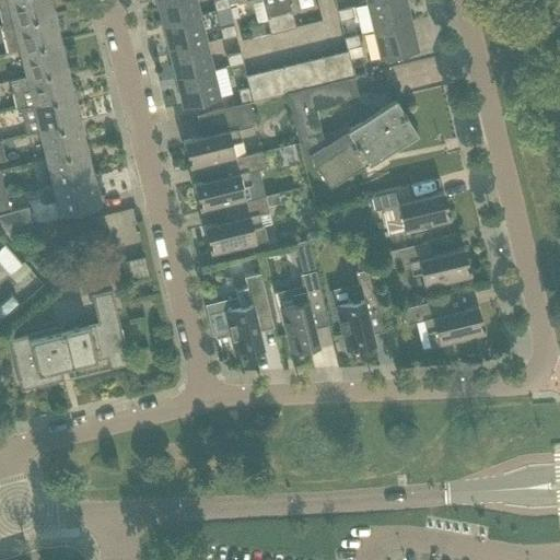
[(0,0),(0,16),(2,24),(53,12),(49,0),(0,0)]
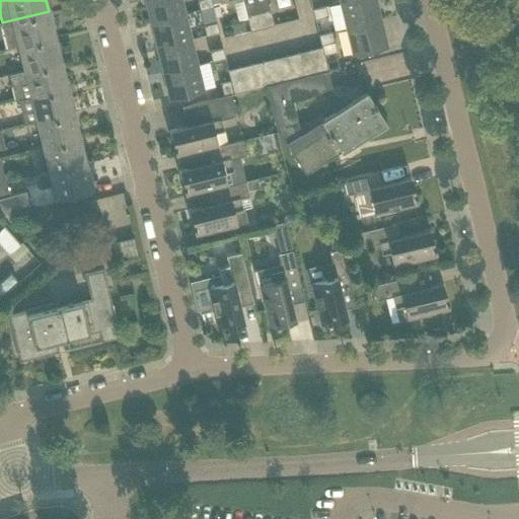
[(144,0),(150,21),(184,13),(180,0),(144,0)]
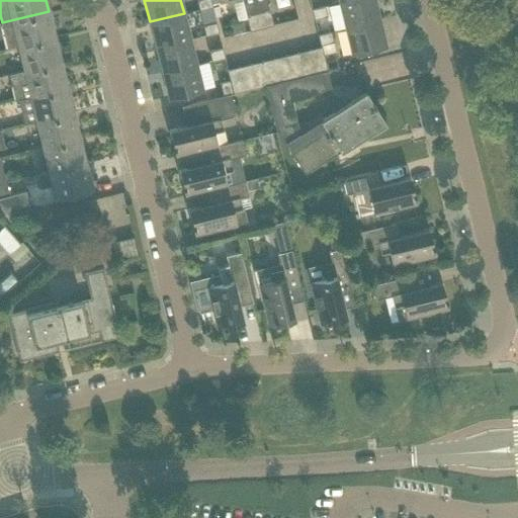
[(209,0),(195,0),(198,10),(211,7),(209,0)]
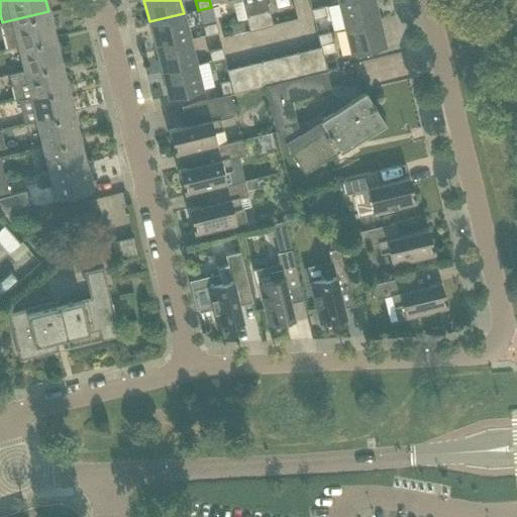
[(218,0),(219,2),(226,0),(227,0),(228,3),(228,2),(232,2),(238,0),(240,0),(245,17),(248,30),(260,27),(252,0),(218,0)]
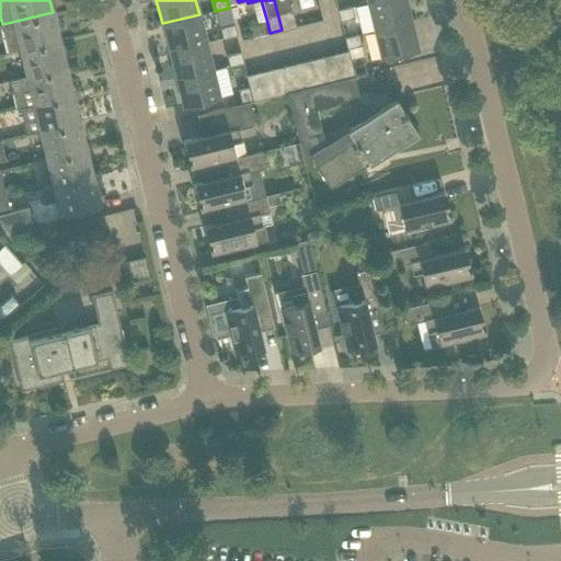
[(274,0),(282,30),(295,26),(288,0),(274,0)]
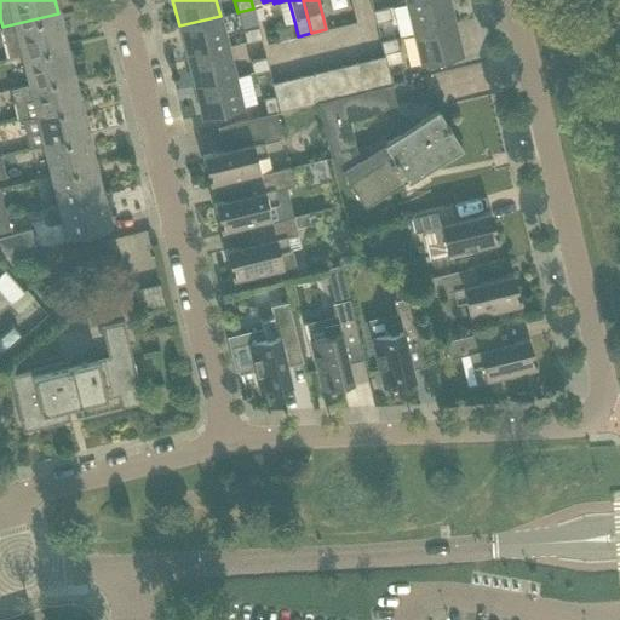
[(454,23),(448,0),(417,0),(406,3),(413,33),(454,23)]
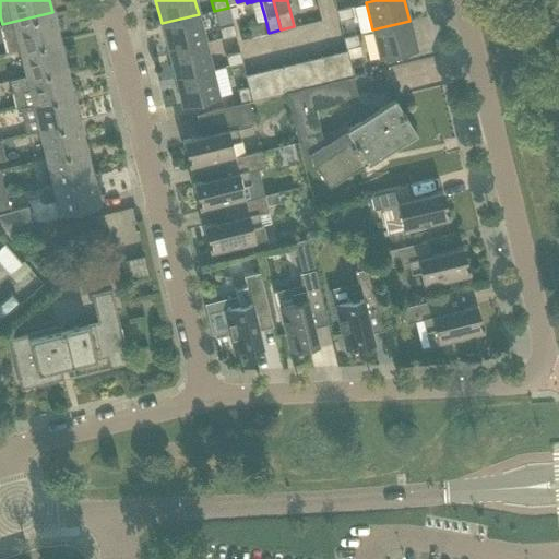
[(351,7),(336,10),(339,21),(353,18),(351,7)]
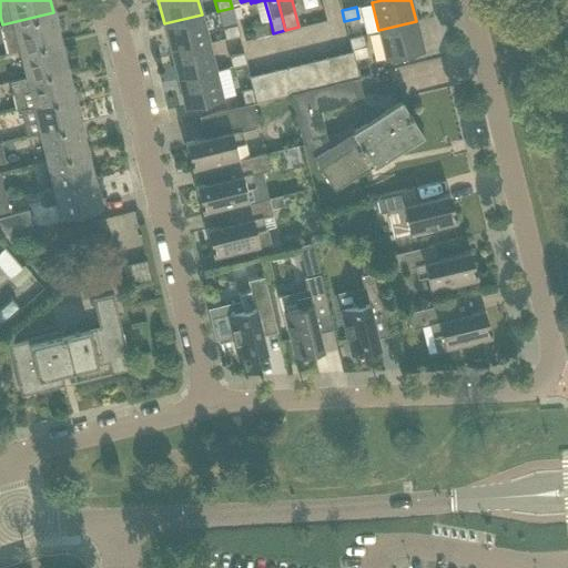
[(60,40),(53,12),(2,24),(0,24),(0,27),(7,53),(19,50),(60,40)]
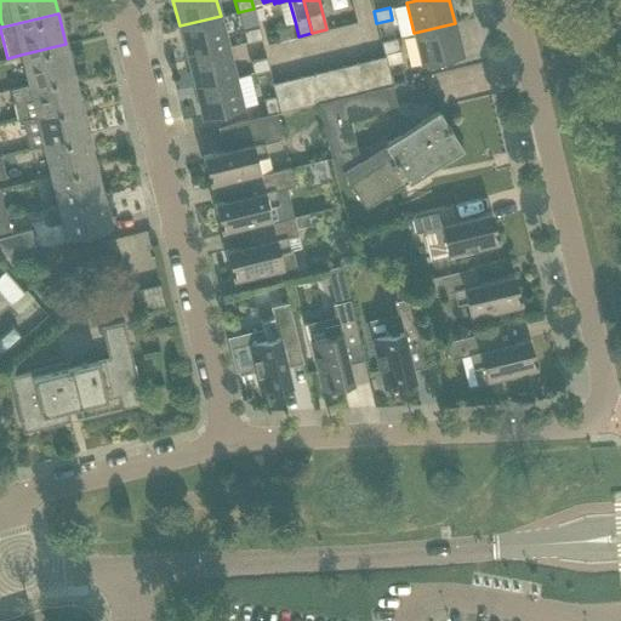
[(228,46),(221,16),(180,26),(187,56),(228,46)]
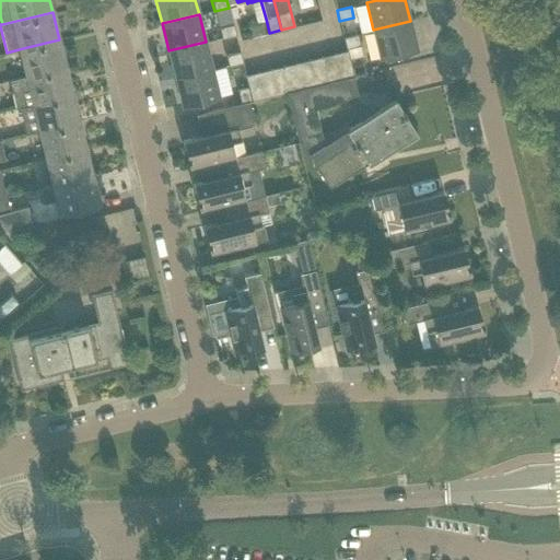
[(417,49),(410,21),(373,30),(380,58),(417,49)]
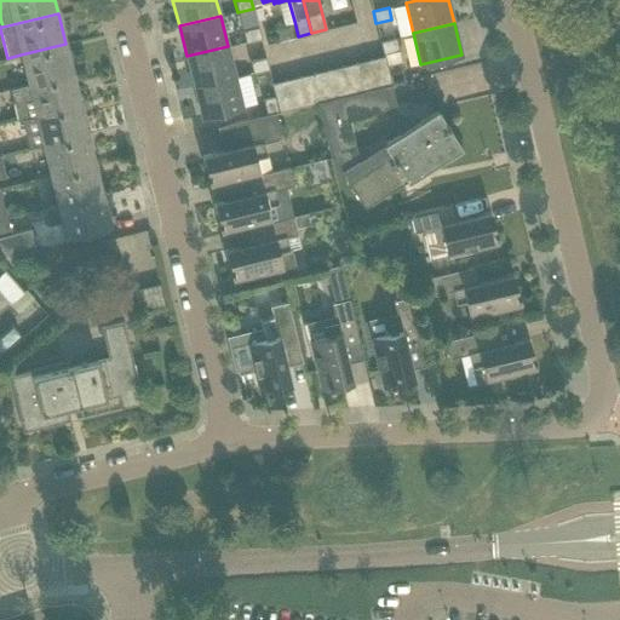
[(246,42),(260,39),(262,39),(259,27),(242,30),(246,42)]
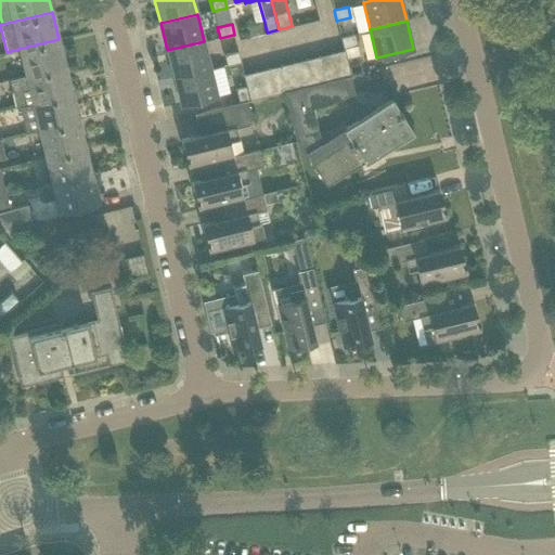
[(260,24),(246,28),(249,37),(263,34),(260,24)]
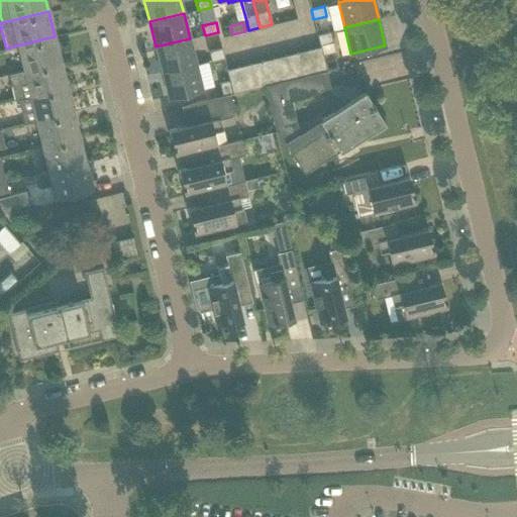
[(330,31),(317,34),(319,44),(333,41),(330,31)]
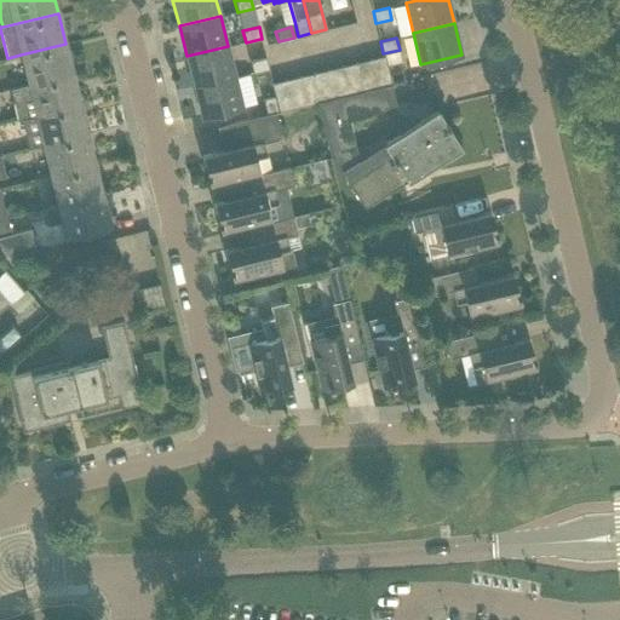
[(73,74),(65,44),(21,55),(28,85),(73,74)]
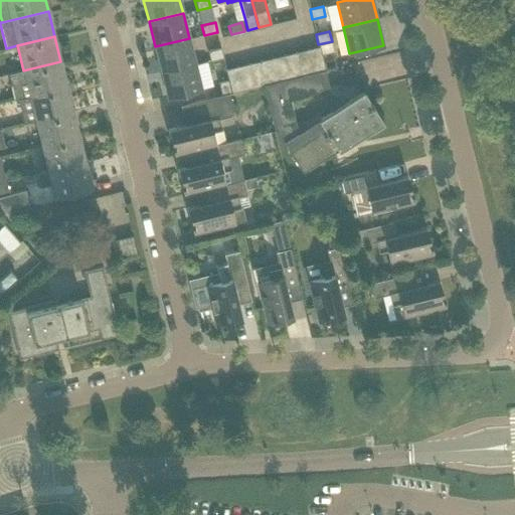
[(195,63),(189,38),(155,46),(161,71),(195,63)]
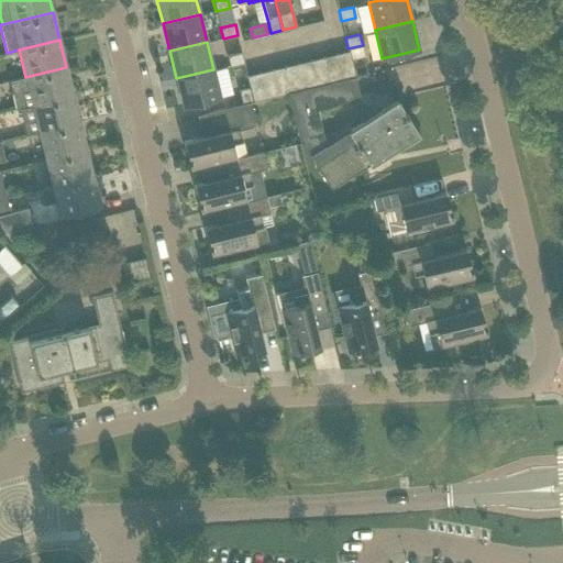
[(350,51),(348,51),(335,54),(342,78),(355,75),(350,51)]
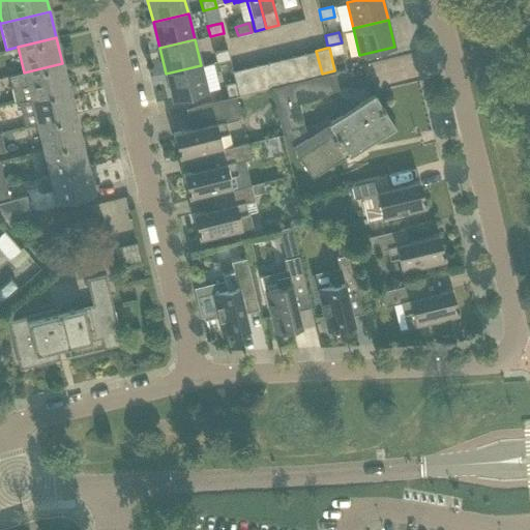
[(228,49),(227,49),(214,52),(216,62),(230,59),(228,49)]
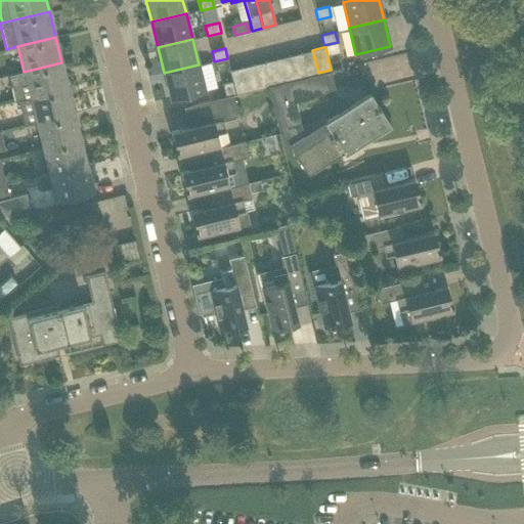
[(318,73),(312,50),(301,52),(306,76),(318,73)]
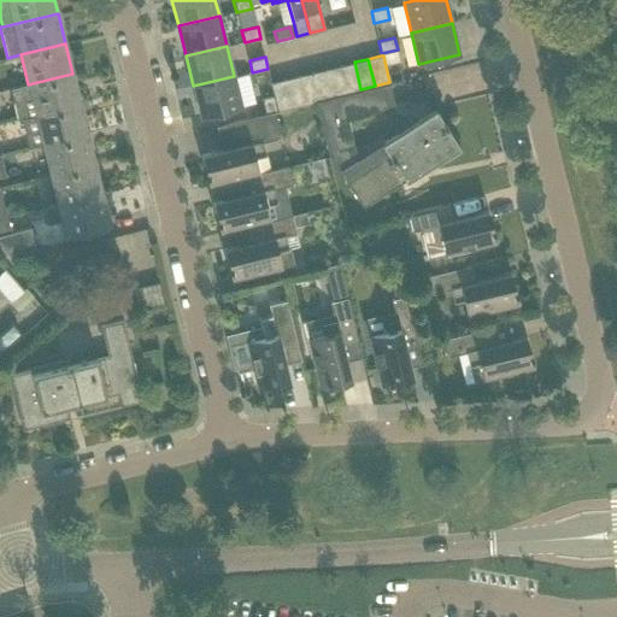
[(360,89),(354,62),(340,65),(346,92),(360,89)]
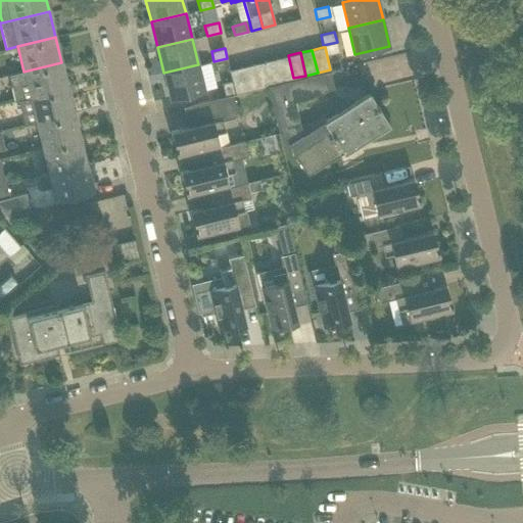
[(293,78),(288,55),(276,58),(282,81),(293,78)]
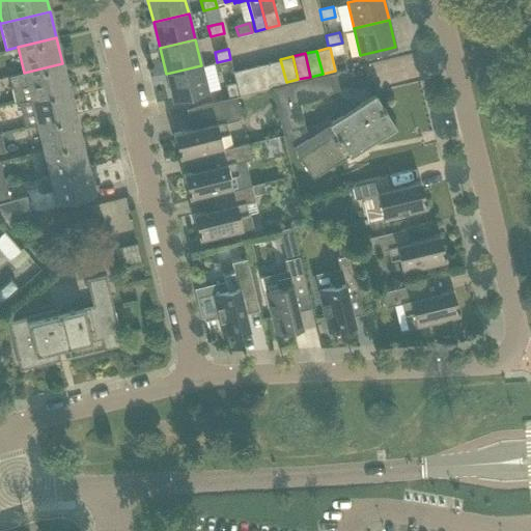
[(286,82),(280,59),(269,62),(274,85),(286,82)]
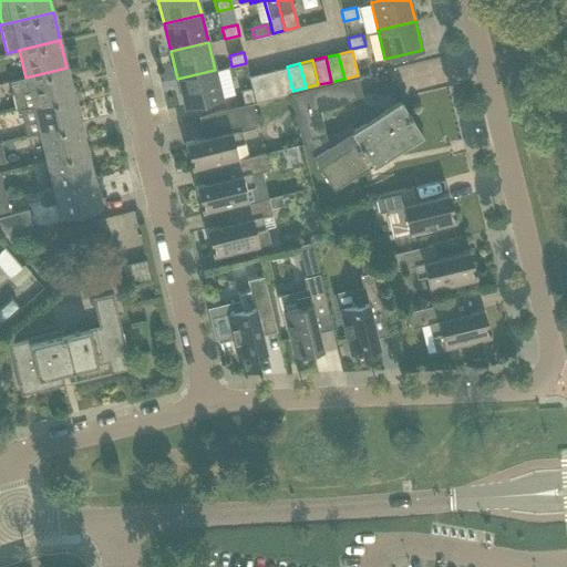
[(292,91),(287,66),(274,70),(279,94),(289,92),(292,91)]
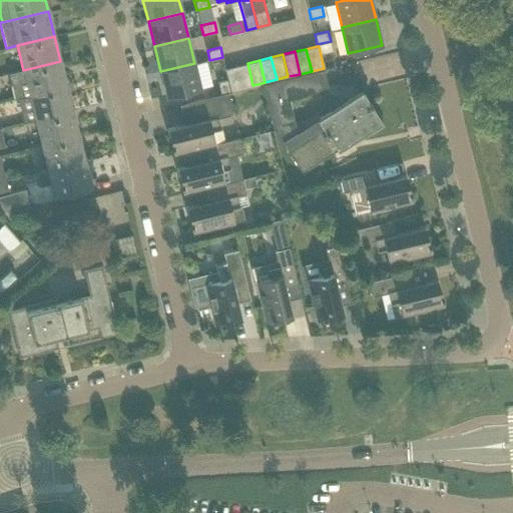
[(60,61),(23,70),(7,74),(10,86),(12,85),(15,98),(18,98),(66,86),(60,61)]
